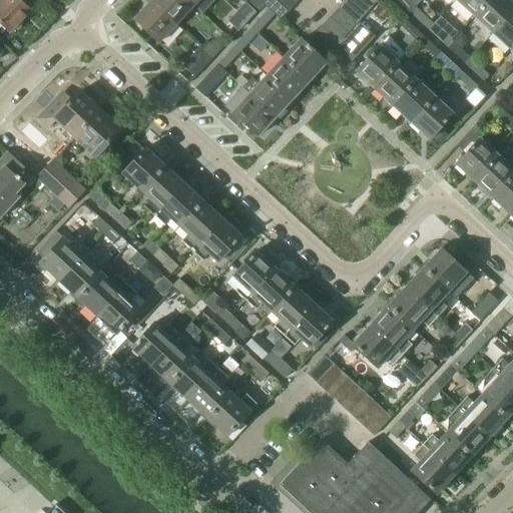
[(0,22),(10,32),(13,29),(13,30),(16,30),(20,25),(20,23),(20,22),(31,11),(22,2),(24,0),(3,0),(0,3),(0,22)]
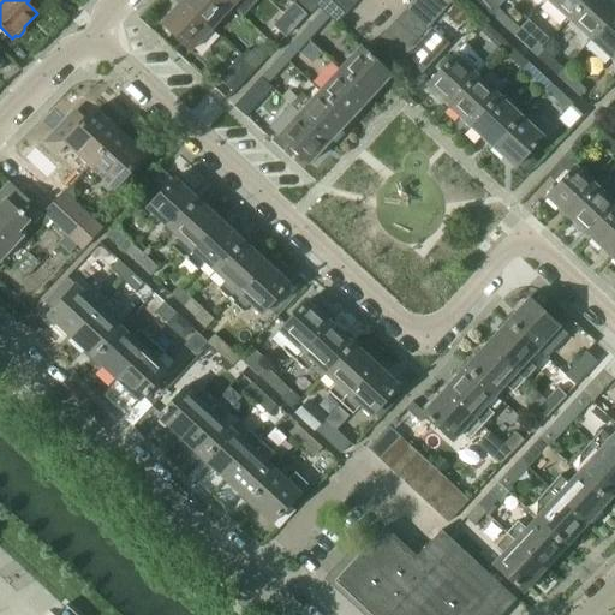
[(224,0),(183,0),(181,1),(212,29),(232,7),(224,0)]
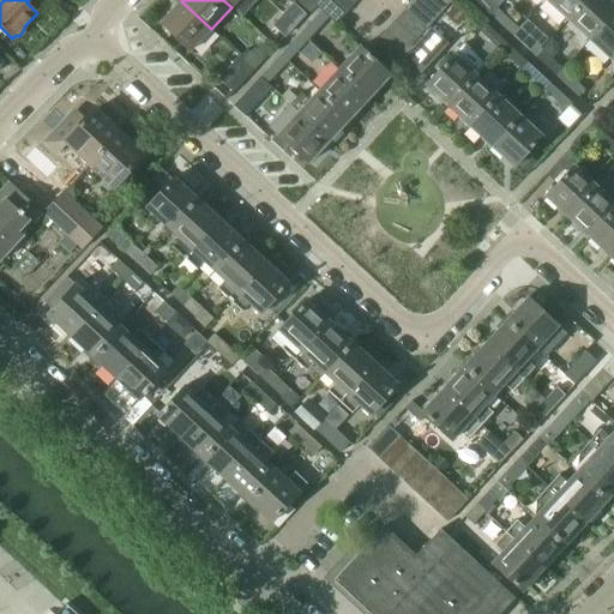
[(320,11),(327,19),(335,25),(344,14),(329,0),(319,0),(314,6),(320,11)]
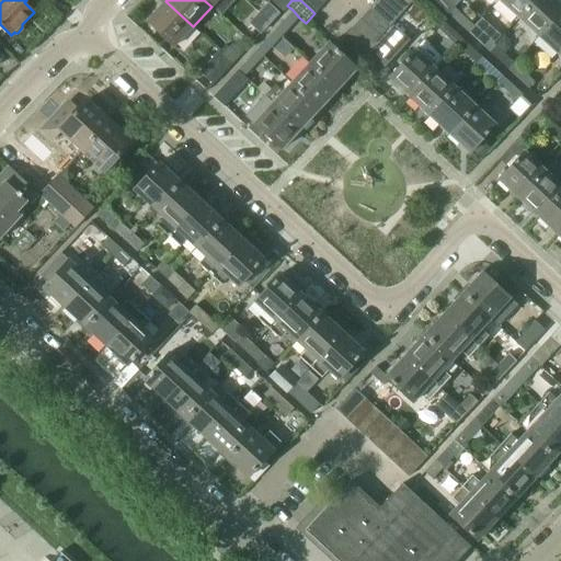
[(320,0),(300,0),(315,13),(324,3),(320,0)]
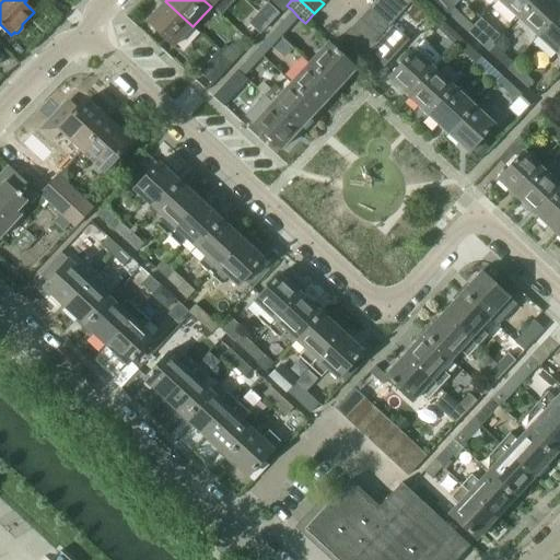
[(380,0),(376,0),(369,10),(387,27),(397,16),(380,0)]
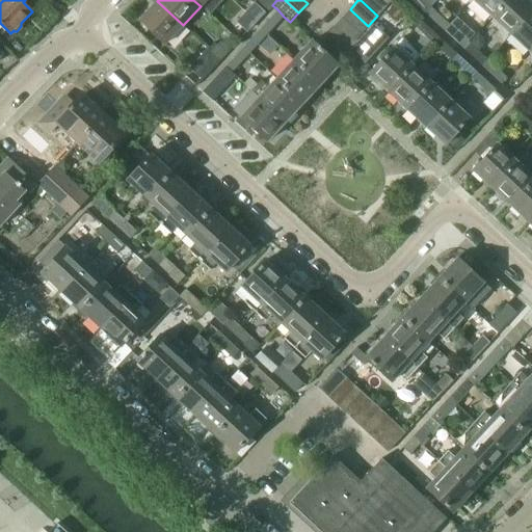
[(377,0),(361,0),(377,16),(382,10),(386,7),(377,0)]
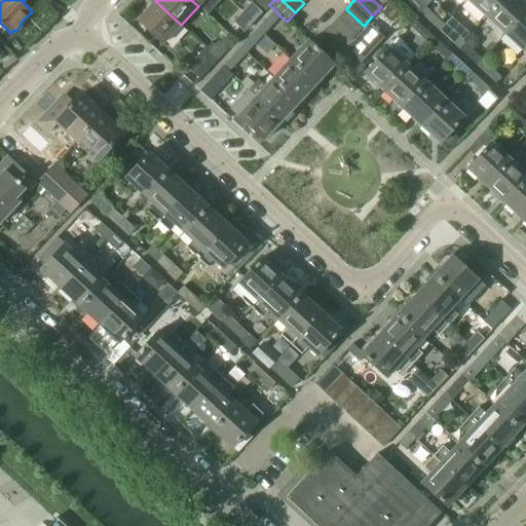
[(390,0),(387,0),(381,7),(378,10),(390,22),(402,10),(390,0)]
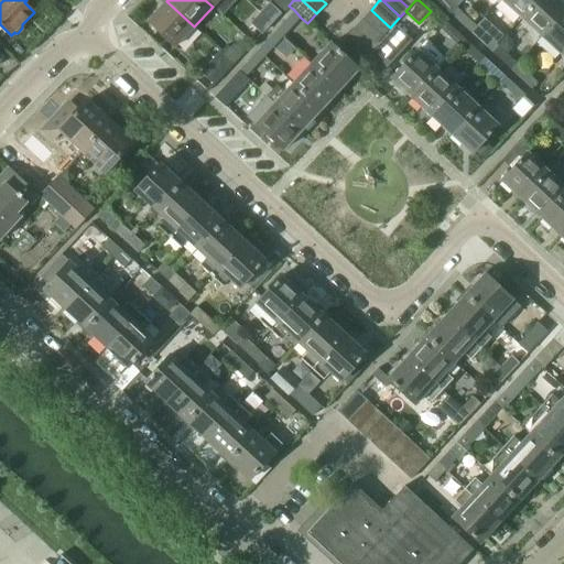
[(436,0),(452,14),(457,8),(447,0),(436,0)]
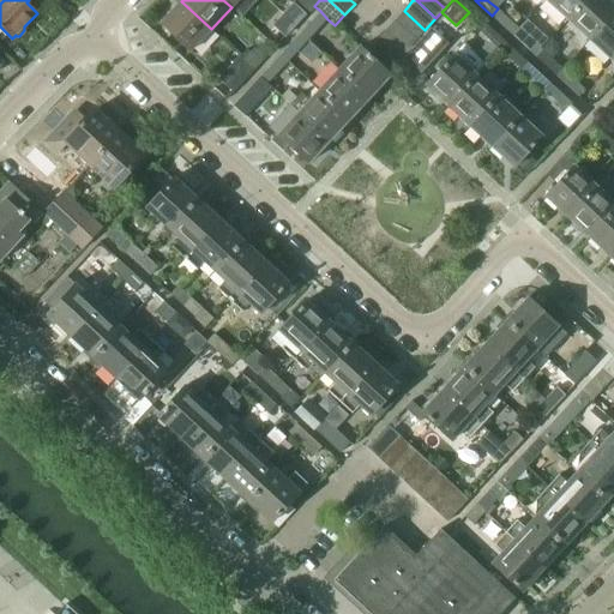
[(545,0),(567,20),(585,0),(545,0)]
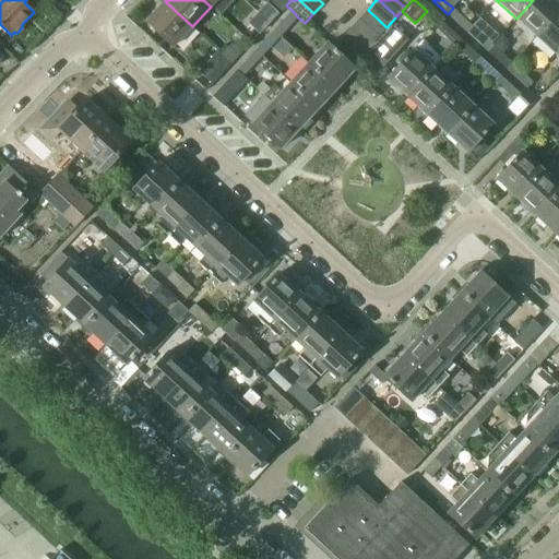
[(533,0),(516,19),(536,36),(558,11),(558,7),(550,0),(533,0)]
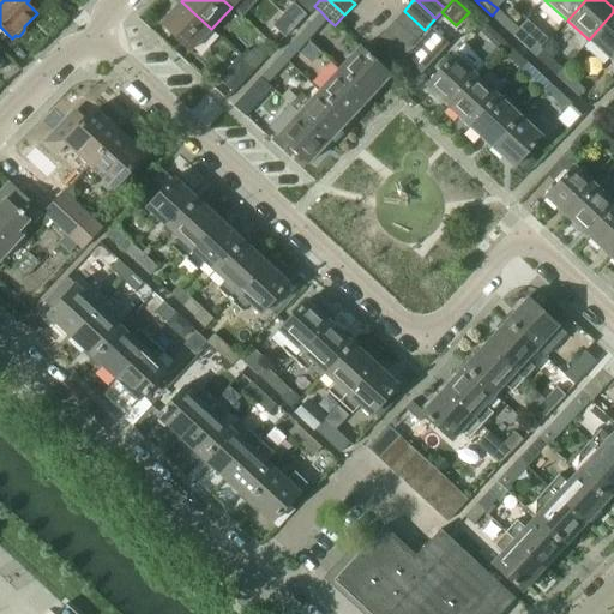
[(211,29),(181,1),(161,23),(191,52),(211,29)]
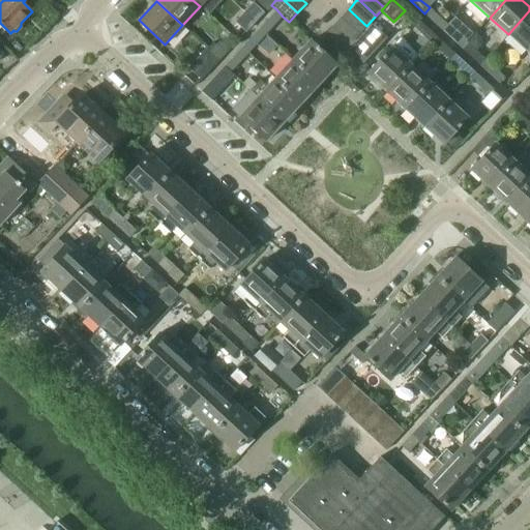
[(253,4),(244,12),(254,22),(262,13),(253,4)]
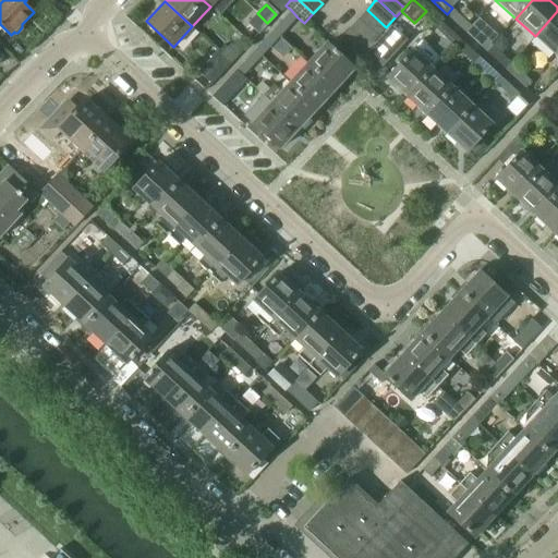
[(447,14),(465,32),(471,26),(452,8),(447,14)]
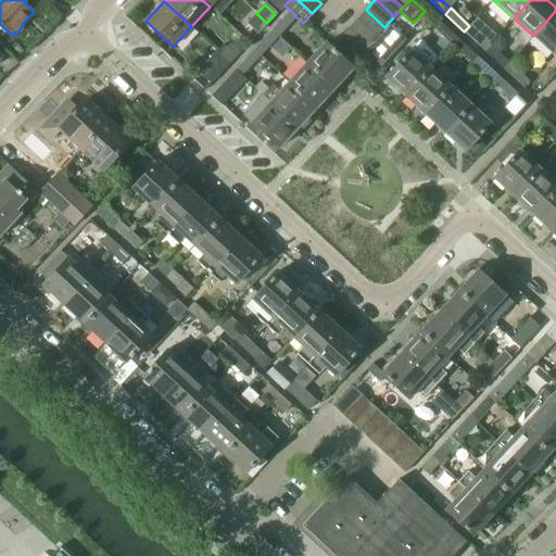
[(290,10),(270,30),(278,37),(297,17),(290,10)]
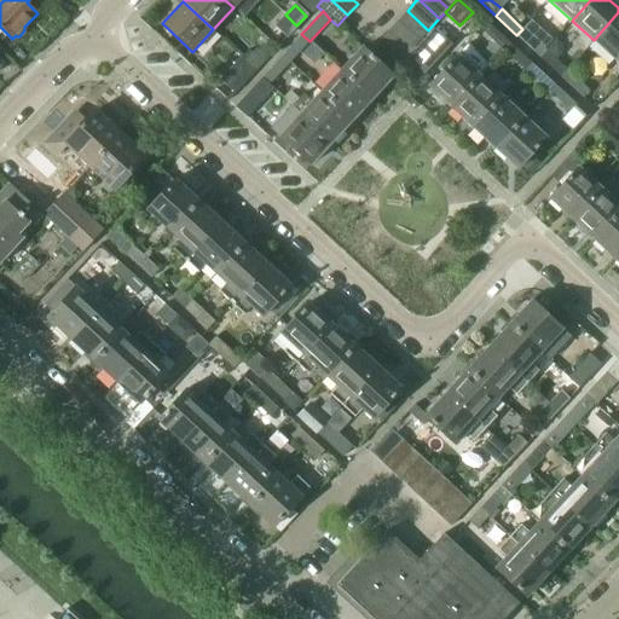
[(408,11),(398,21),(418,41),(428,30),(408,11)]
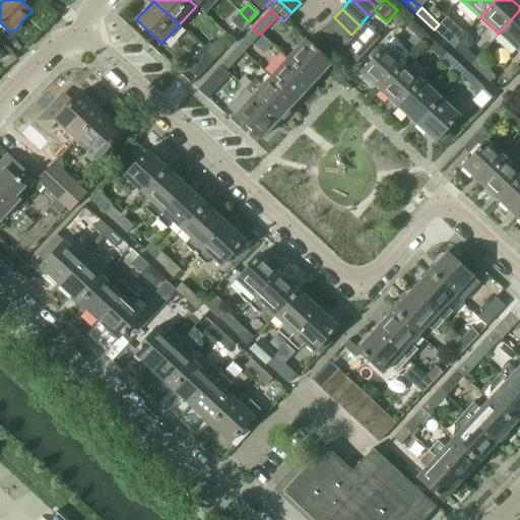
[(519,48),(519,10),(499,34),(517,51),(519,48)]
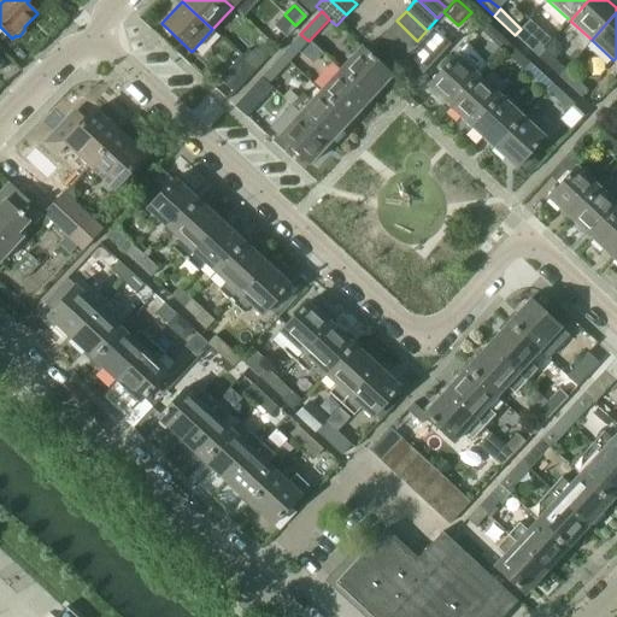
[(285,15),(275,25),(286,36),(295,25),(285,15)]
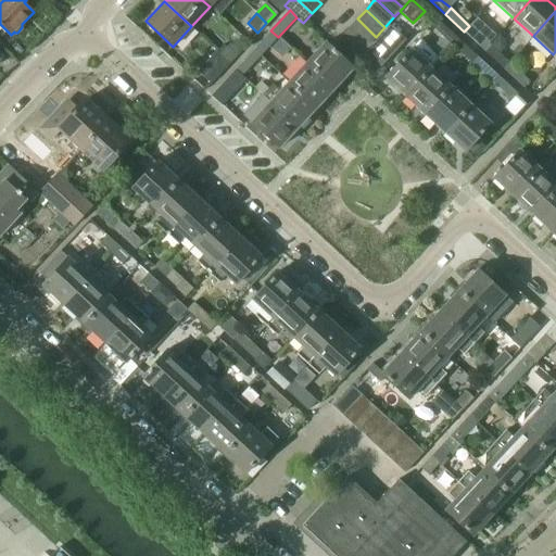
[(357,19),(349,28),(366,47),(376,37),(357,19)]
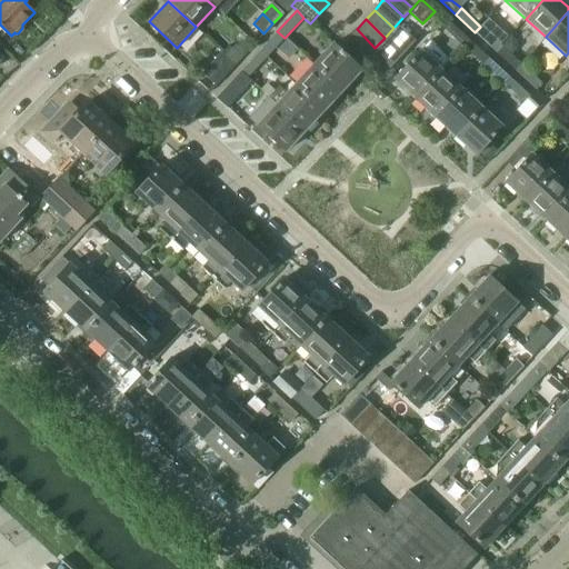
[(462,46),(467,41),(446,22),(441,27),(462,46)]
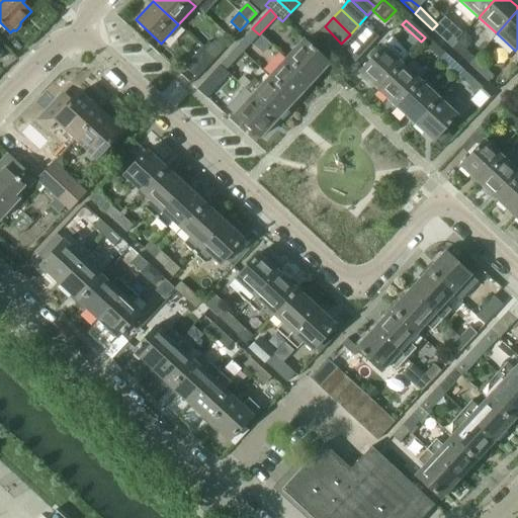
[(363,23),(339,50),(352,62),(377,36),(363,23)]
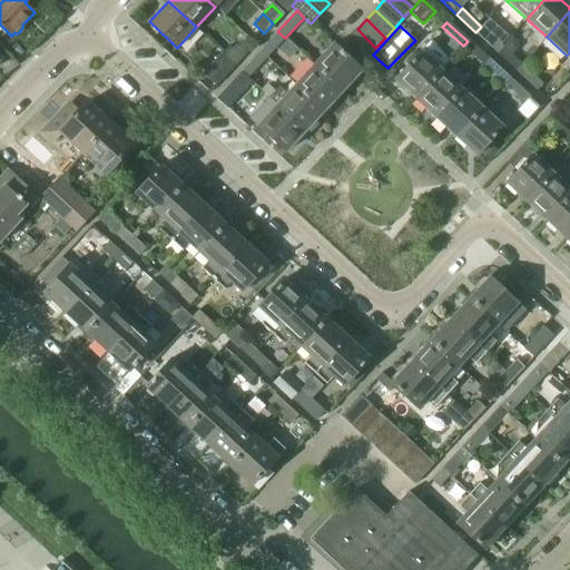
[(475,32),(497,51),(502,46),(481,27),(475,32)]
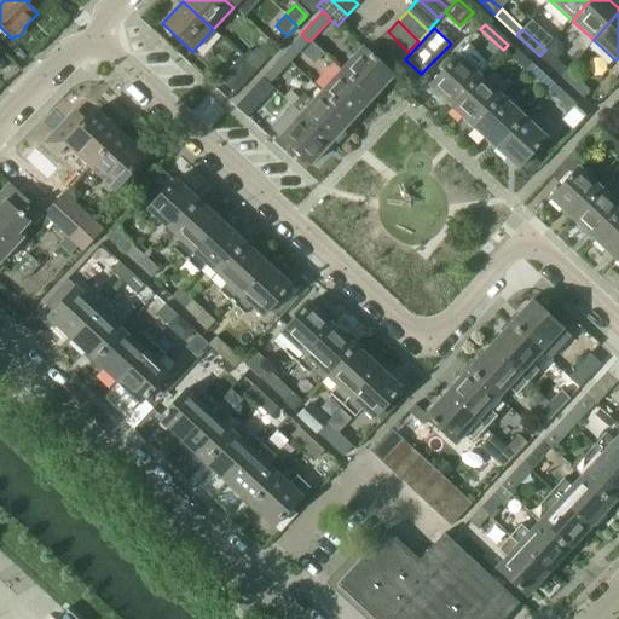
[(388,32),(379,42),(399,62),(408,52),(388,32)]
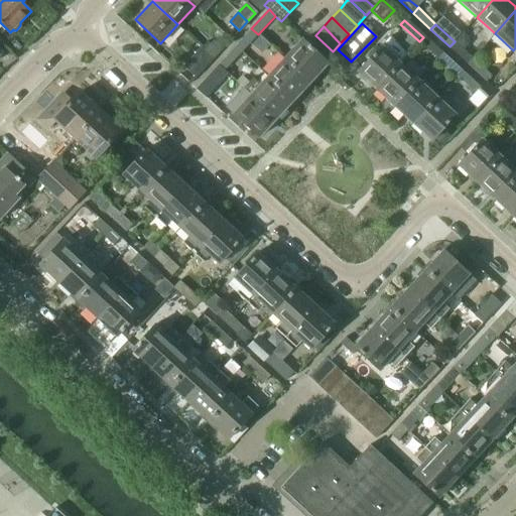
[(251,28),(234,47),(241,53),(258,34),(251,28)]
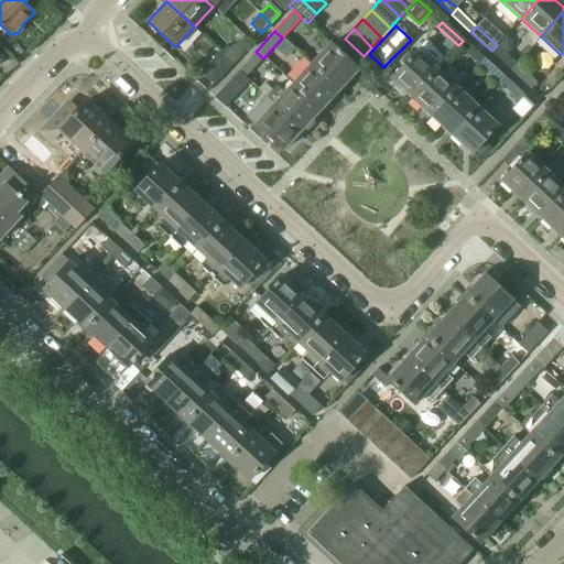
[(345,39),(335,49),(354,67),(364,56),(345,39)]
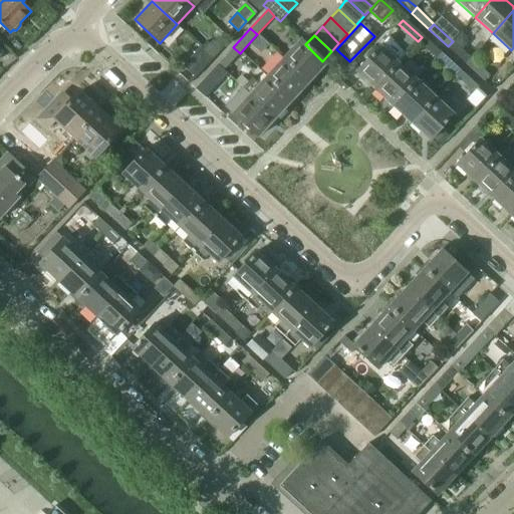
[(398,64),(407,54),(389,37),(378,47),(355,72),(374,89),(398,64)]
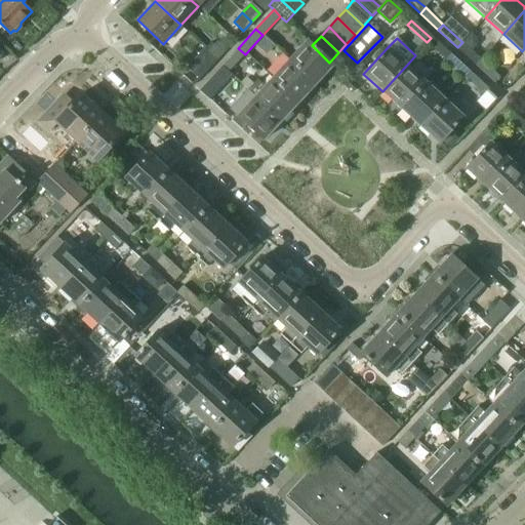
[(427,42),(446,61),(450,55),(431,38),(427,42)]
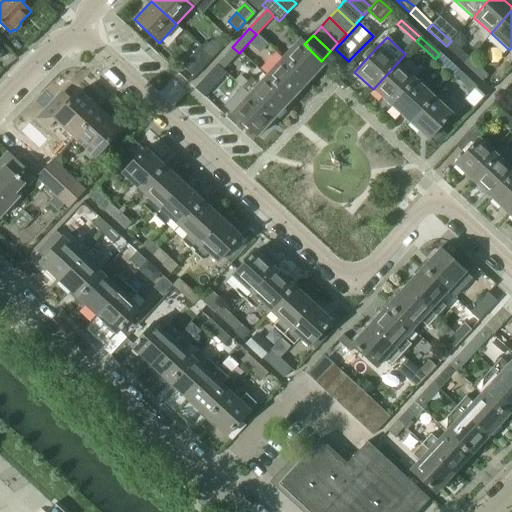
[(201,46),(200,47),(212,58),(220,49),(211,40),(204,48),(201,46)]
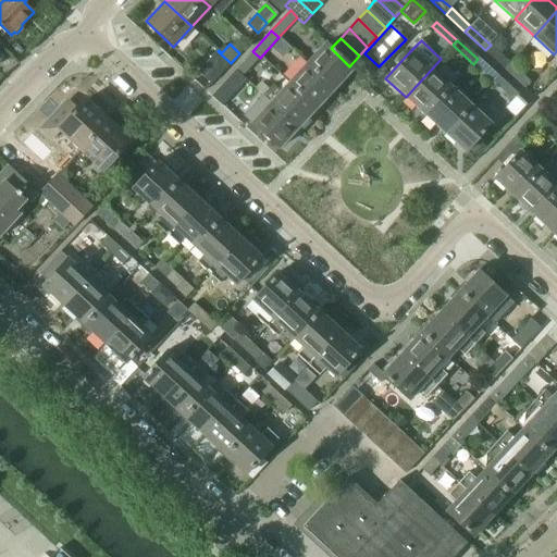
[(325,44),(307,63),(334,89),(353,69),(349,66),(331,48),(325,44)]
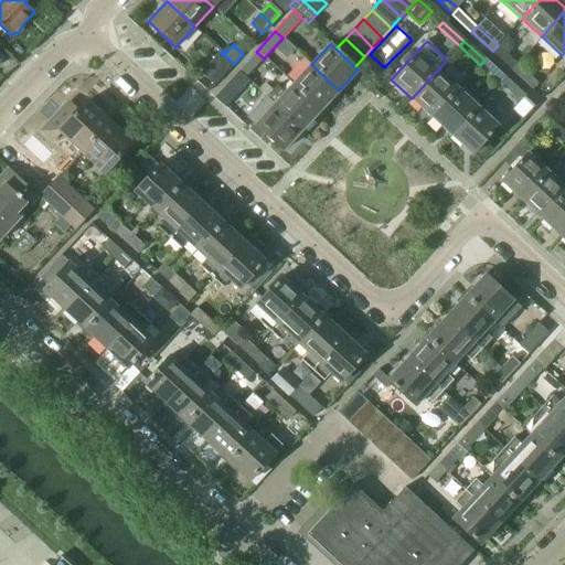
[(492,51),(512,70),(516,63),(498,45),(492,51)]
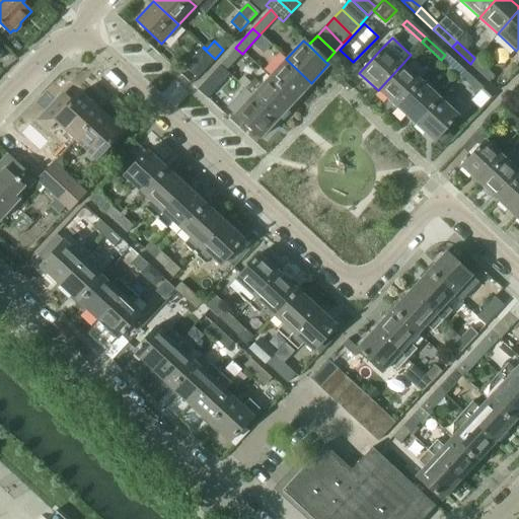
[(215,59),(203,48),(186,67),(198,77),(215,59)]
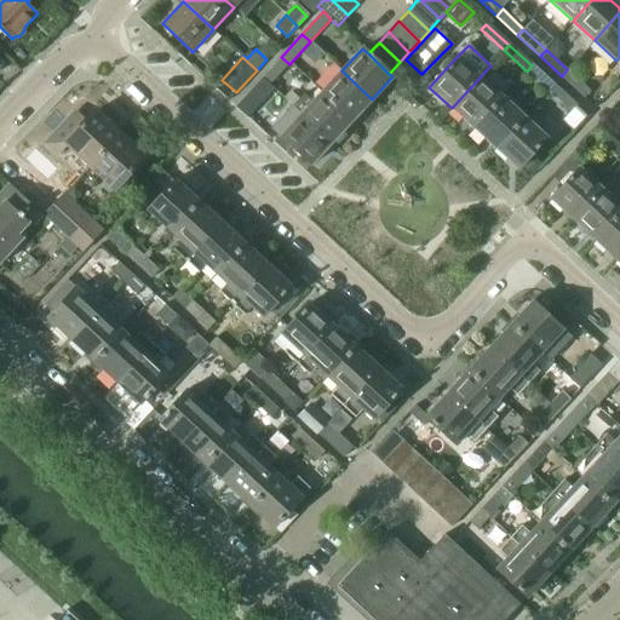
[(281,57),(262,78),(269,85),(290,64),(281,57)]
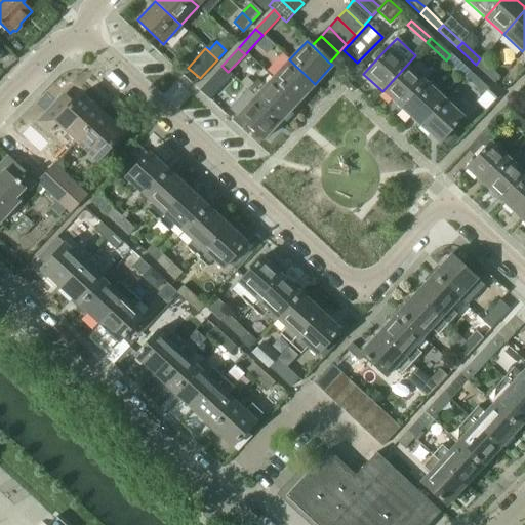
[(446,61),(463,77),(469,72),(450,55),(446,61)]
